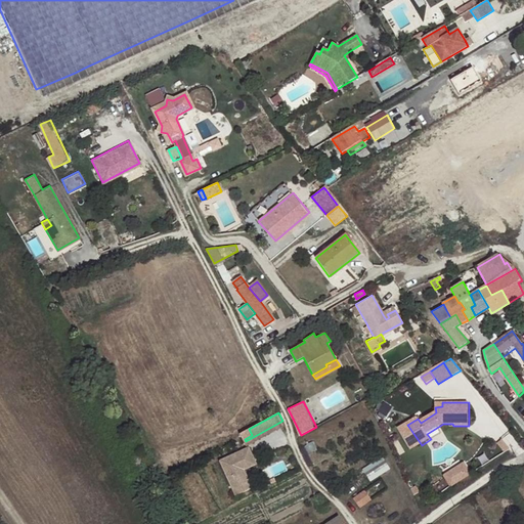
[(422,445),(407,425),(399,431),(412,451),(422,445)]
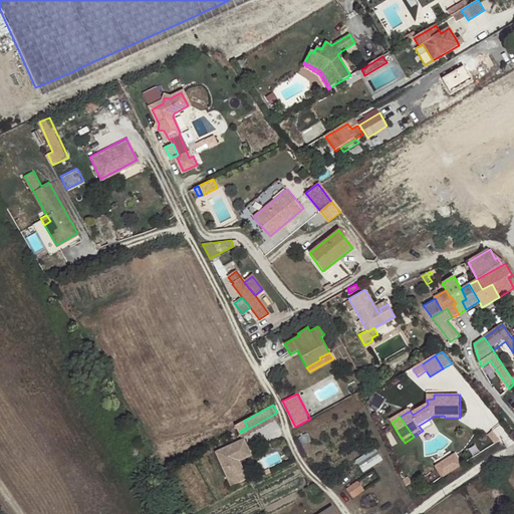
[(244,421),(237,425),(240,431),(247,427),(244,421)]
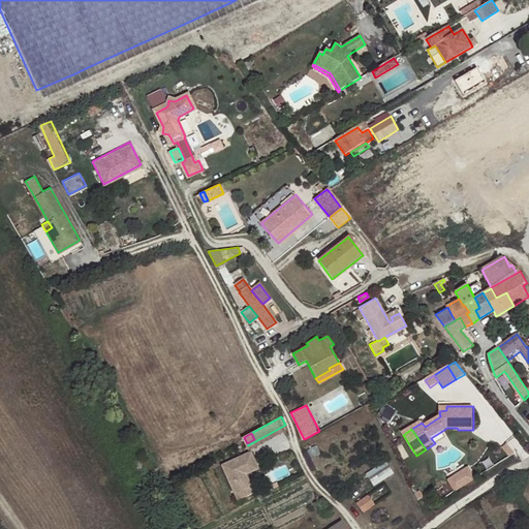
[(512,453),(506,443),(502,445),(508,456),(512,453)]
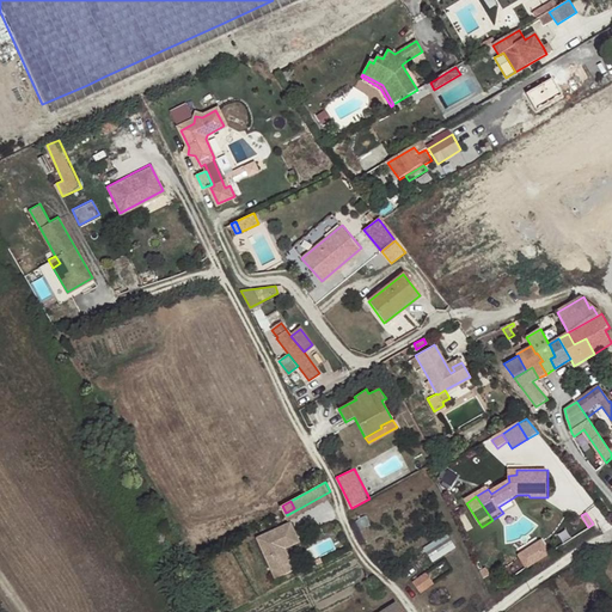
[(301,539),(293,520),(259,536),(279,576),(298,567),(288,548),(288,545),(301,539)]
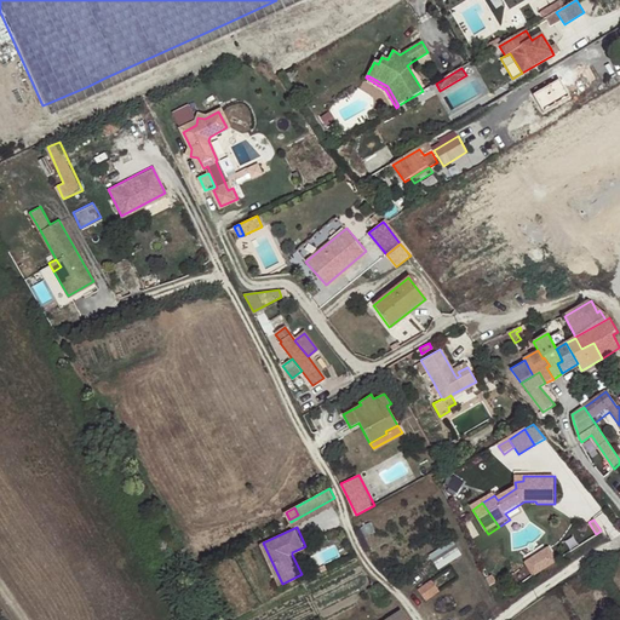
[(453,540),(429,556),(438,570),(461,556),(453,540)]
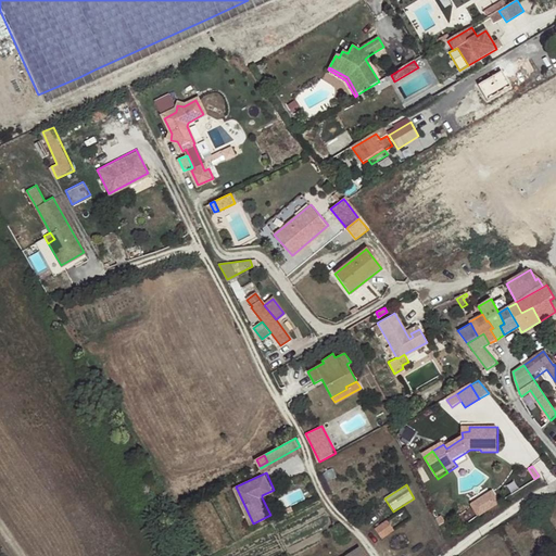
[(507,498),(500,488),(479,501),(487,513),(507,498)]
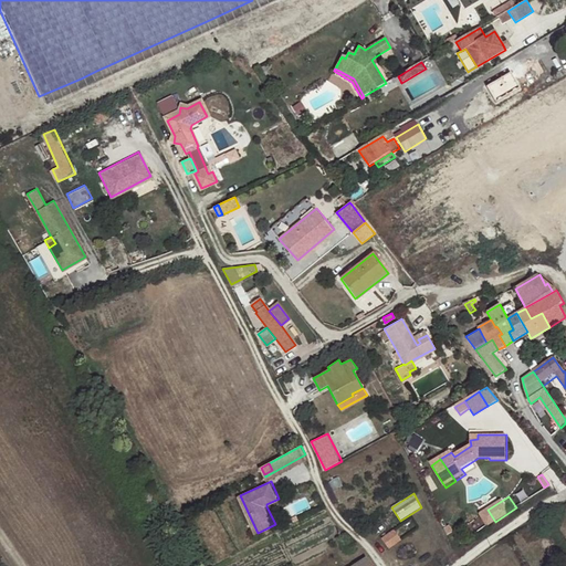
[(467,524),(462,519),(457,522),(461,528),(467,524)]
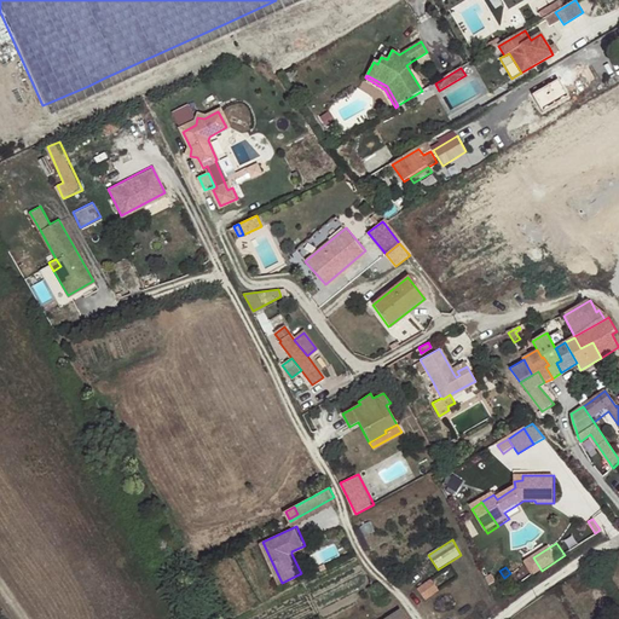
[(438,589),(431,579),(418,588),(427,597),(438,589)]
